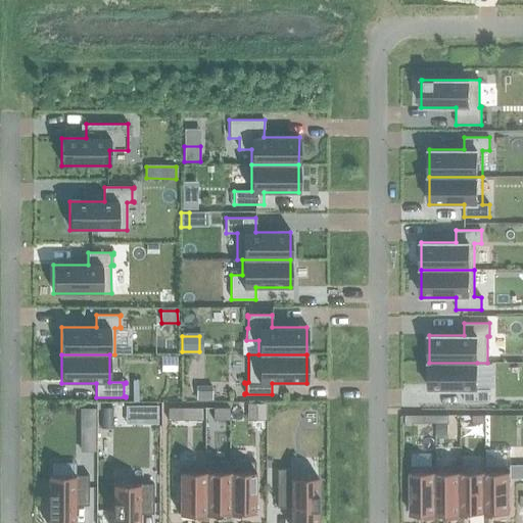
[(429,363),(429,390),(464,390),(464,402),(489,402),(489,389),(477,389),(477,363),(429,363)]
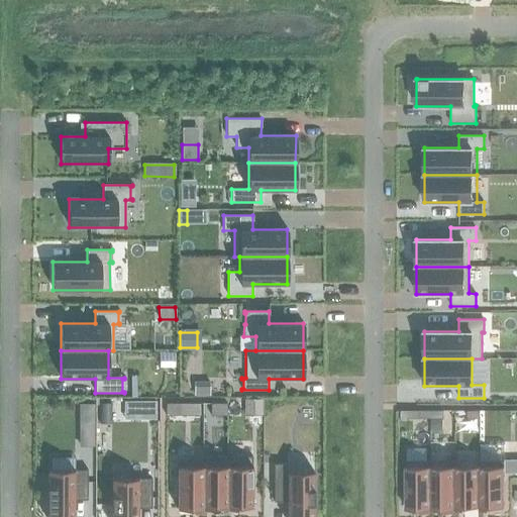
[(194,381),(194,396),(210,396),(210,381),(194,381)]
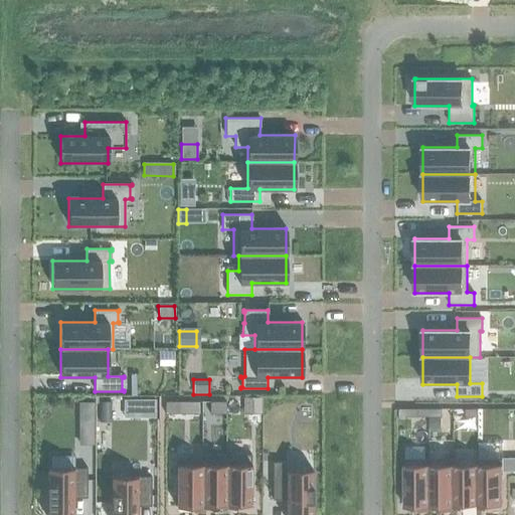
[(245,397),(245,413),(261,413),(261,397),(245,397)]
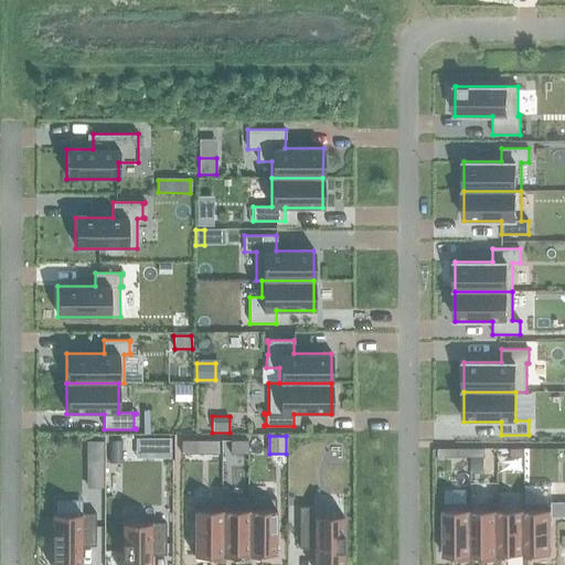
[(135,439),(135,458),(170,458),(170,439),(135,439)]
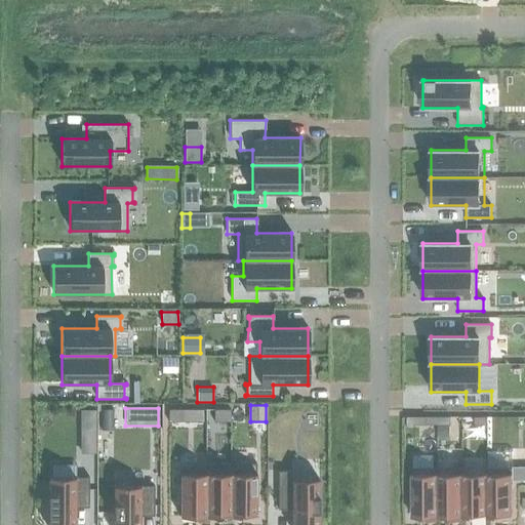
[(80,410),(80,428),(94,428),(94,410),(80,410)]
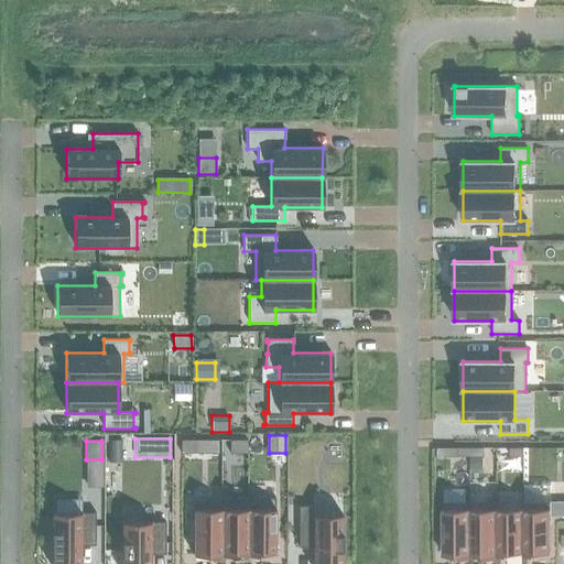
[(109,441),(109,458),(120,458),(120,441),(109,441)]
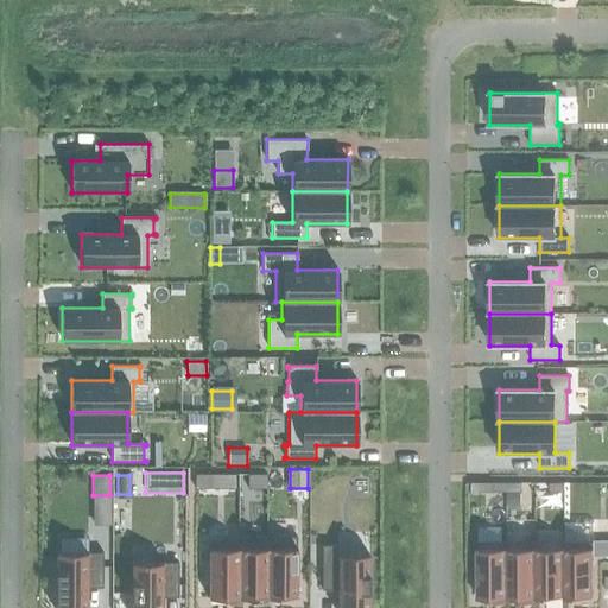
[(194,475),(194,489),(213,489),(213,475),(194,475)]
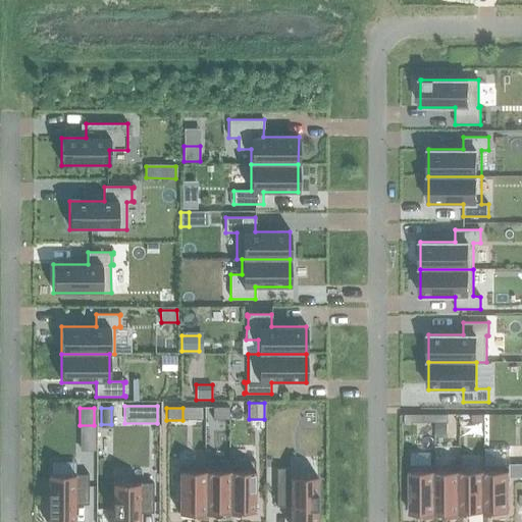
[(212,408),(212,420),(228,419),(228,408),(212,408)]
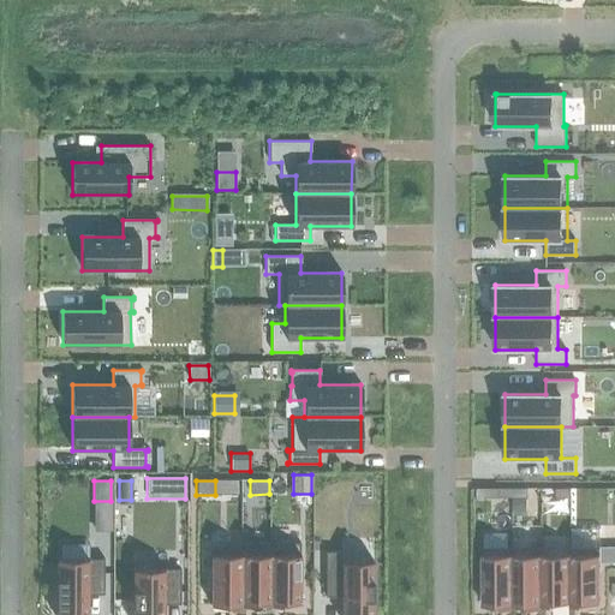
[(497,489),(497,499),(512,499),(512,489),(497,489)]
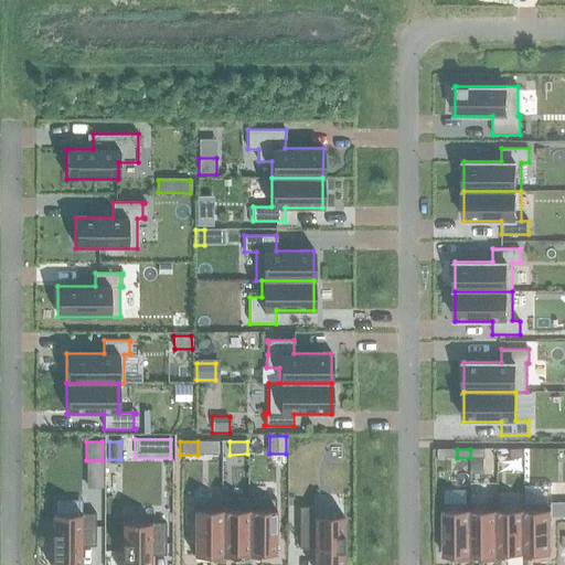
[(470,449),(470,458),(483,458),(483,449),(470,449)]
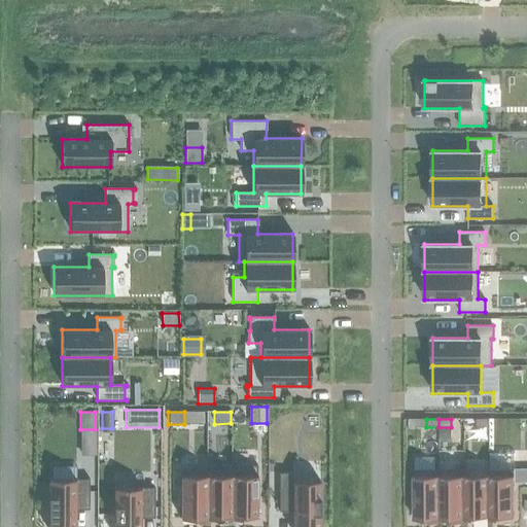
[(476,419),(476,431),(488,431),(488,419),(476,419)]
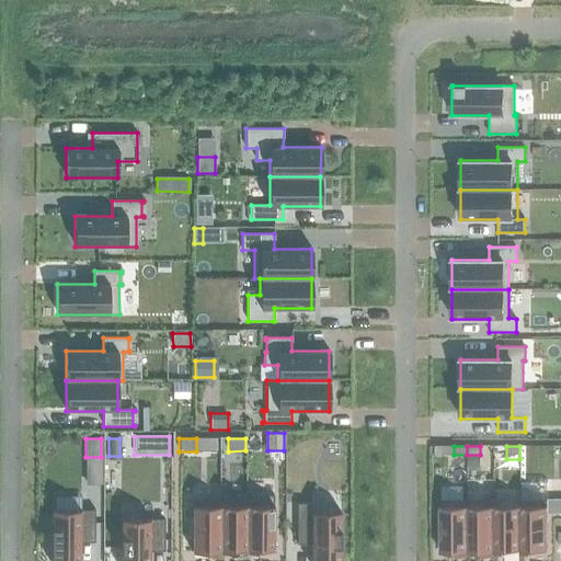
[(86,472),(86,484),(101,484),(101,472),(86,472)]
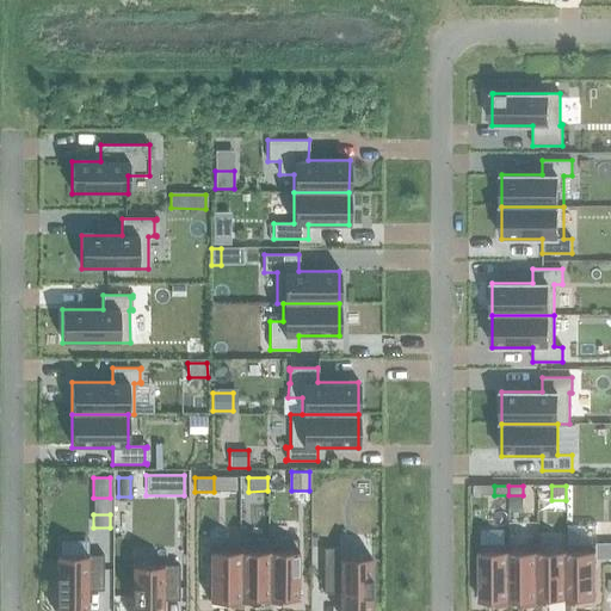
[(209,545),(209,602),(228,602),(228,604),(239,604),(239,602),(239,539),(236,539),(236,544),(209,545)]
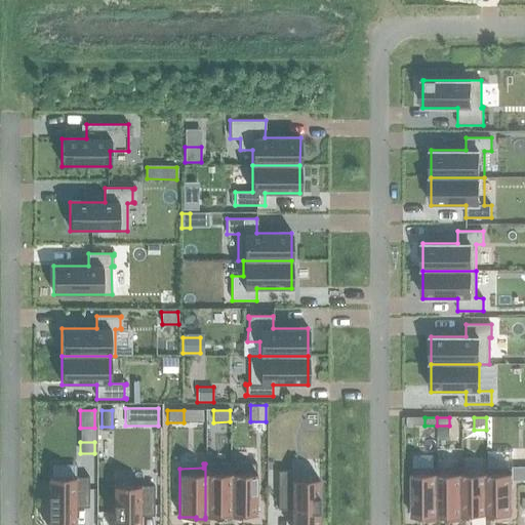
[(205,463),(205,517),(214,517),(214,515),(230,515),(230,463),(205,463)]
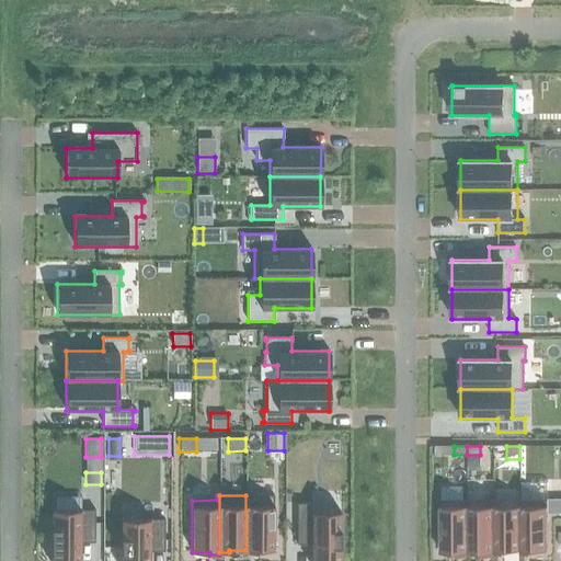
[(245,550),(245,552),(255,552),(255,550),(273,550),(273,549),(273,495),(245,495),(245,550)]
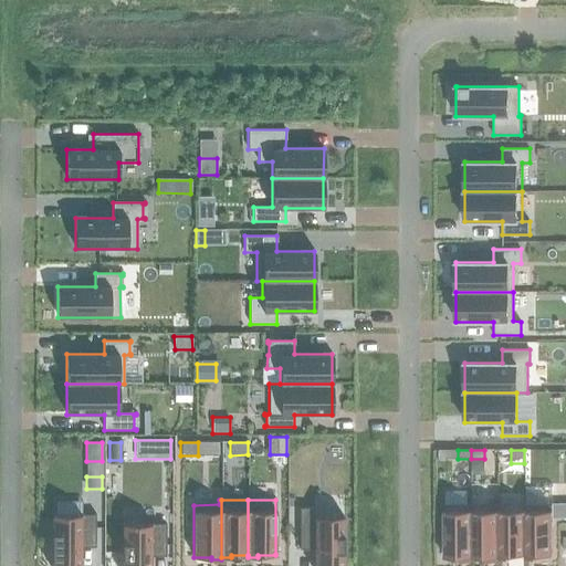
[(471,505),(471,557),(488,557),(488,559),(498,559),(498,557),(498,504),(471,505)]
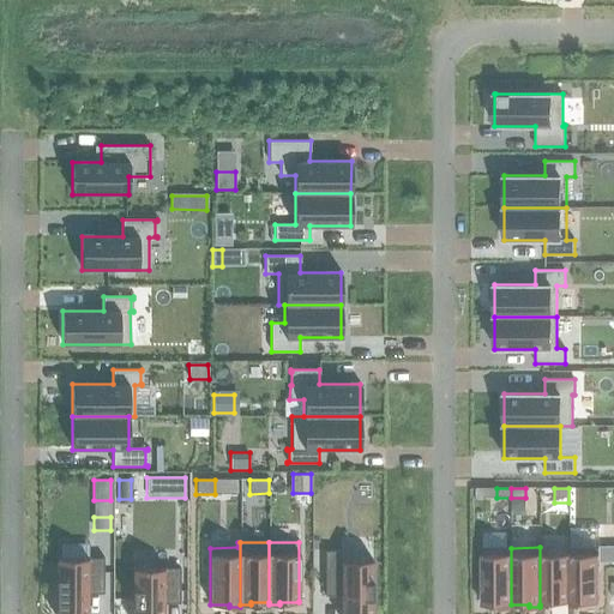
[(540,547),(540,605),(551,605),(551,602),(569,602),(569,548),(566,548),(566,553),(542,553),(542,547),(540,547)]
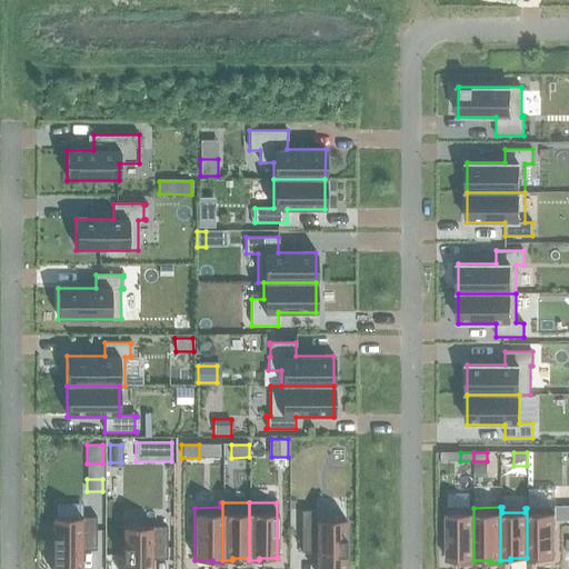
[(446,508),(446,560),(463,560),(463,562),(473,562),(473,560),(473,508),(446,508)]
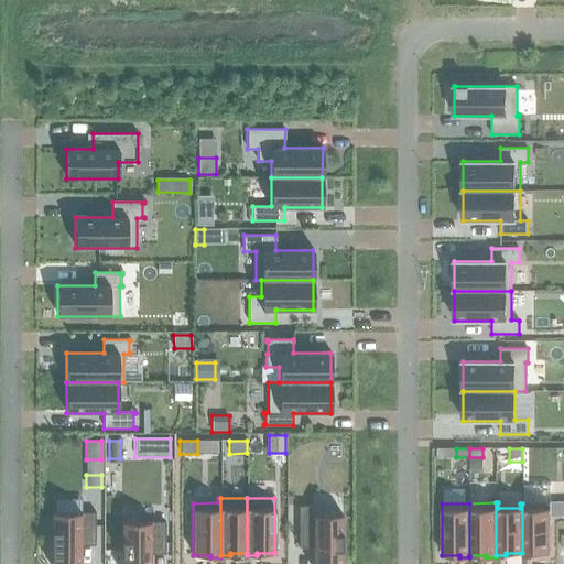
[(522,553),(522,555),(532,555),(532,553),(550,553),(550,503),(522,503),(522,553)]
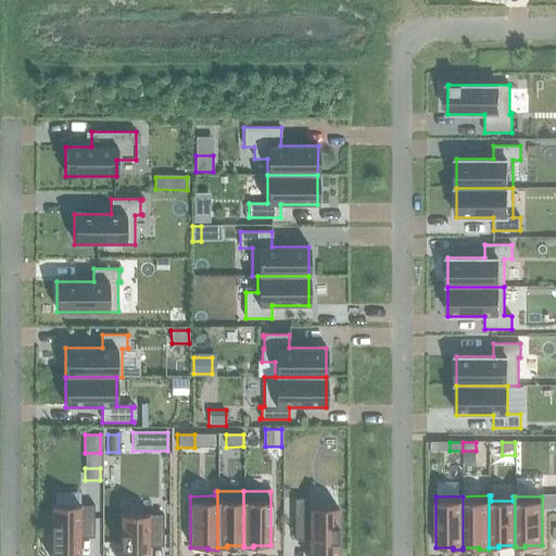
[(293,533),(308,533),(307,555),(337,555),(337,507),(308,507),(308,498),(293,498),(293,533)]
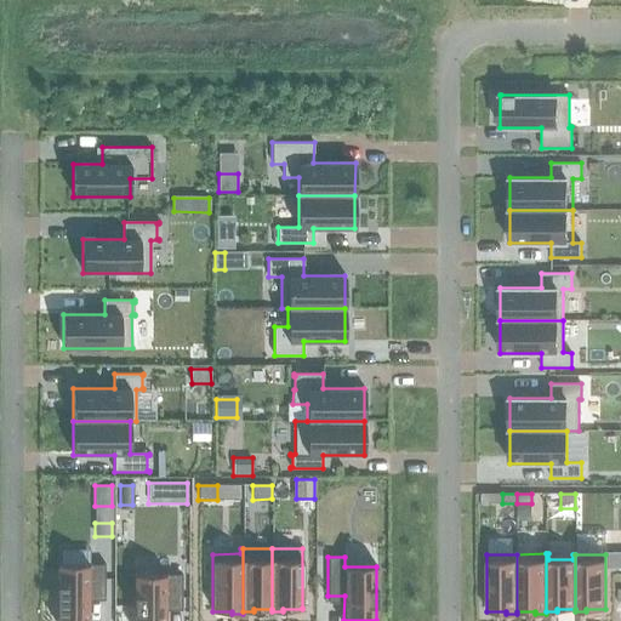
[(87,620),(89,593),(104,593),(104,564),(56,564),(56,620),(87,620)]
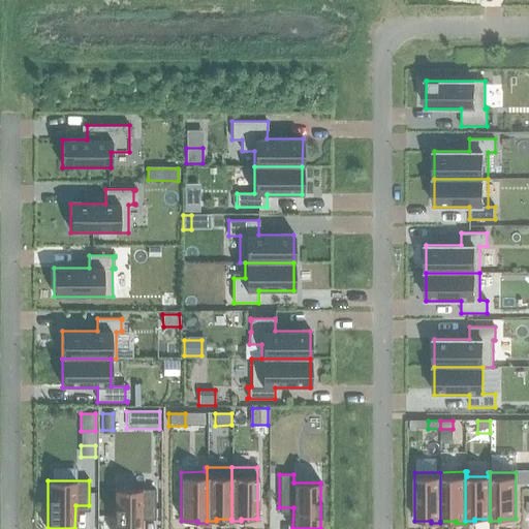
[(141,528),(141,514),(155,514),(155,490),(114,490),(114,528),(141,528)]
